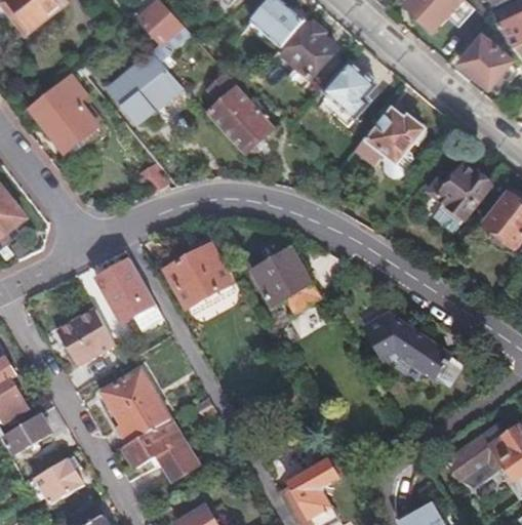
[(2,0),(0,2),(25,34),(66,1),(65,0),(2,0)]
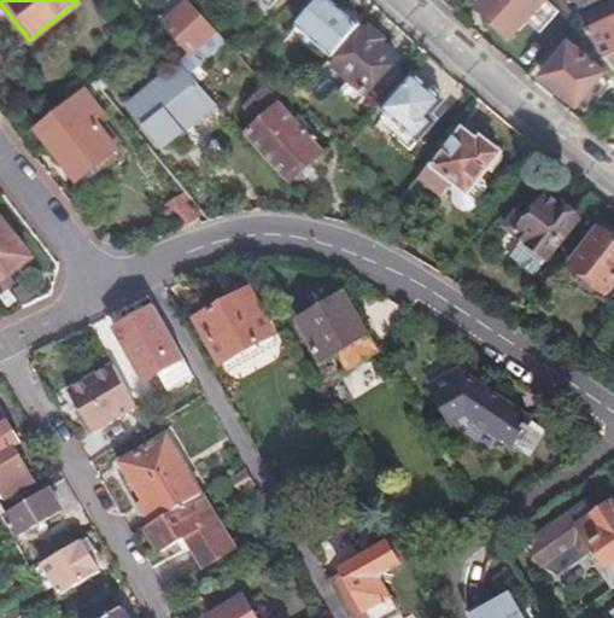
[(197,52),(180,66),(187,75),(226,41),(187,0),(163,24),(180,42),(186,39),(197,52)]
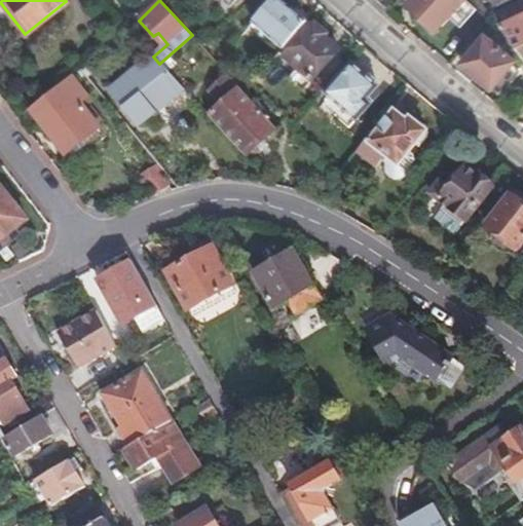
[(283,0),(269,0),(250,24),(278,50),(305,20),(283,0)]
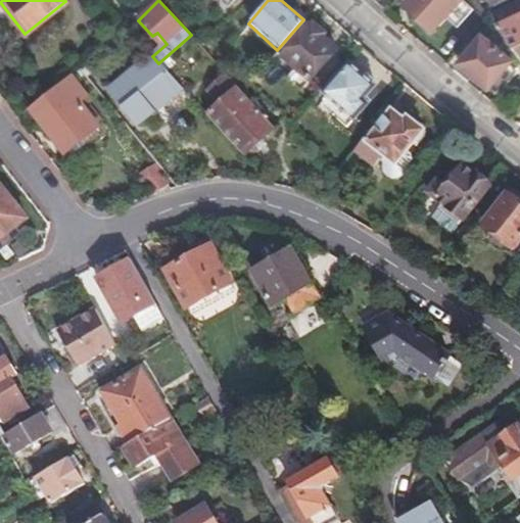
[(459,0),(407,0),(403,4),(416,16),(414,19),(425,30),(428,27),(430,29),(441,15),(455,28),(470,9),(459,0)]
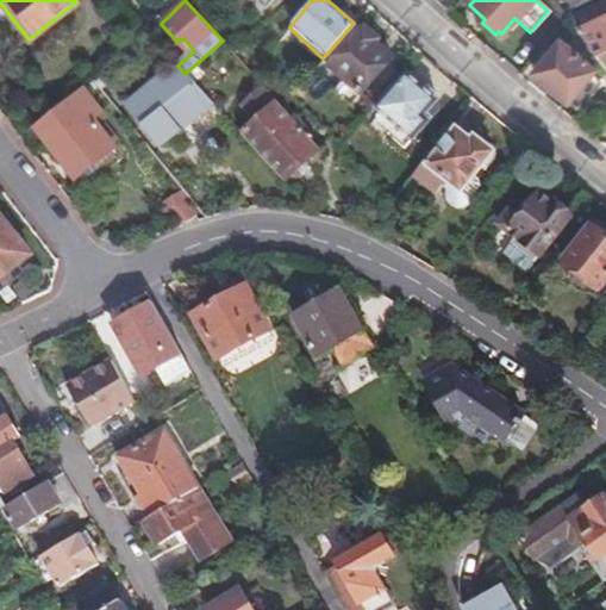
[(592,4),(568,16),(578,26),(593,48),(605,41),(605,12),(598,17),(592,4)]
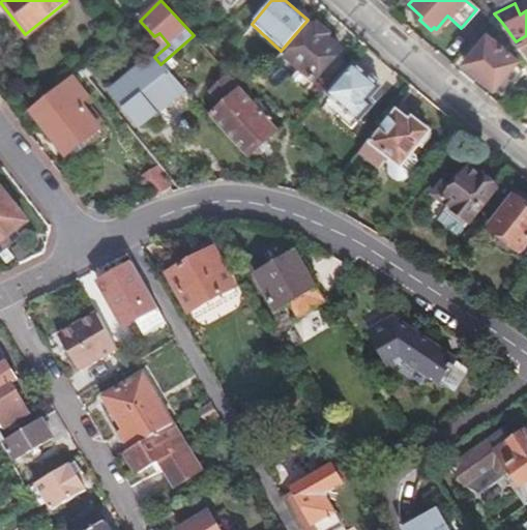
[(127,27),(120,19),(111,26),(118,34),(127,27)]
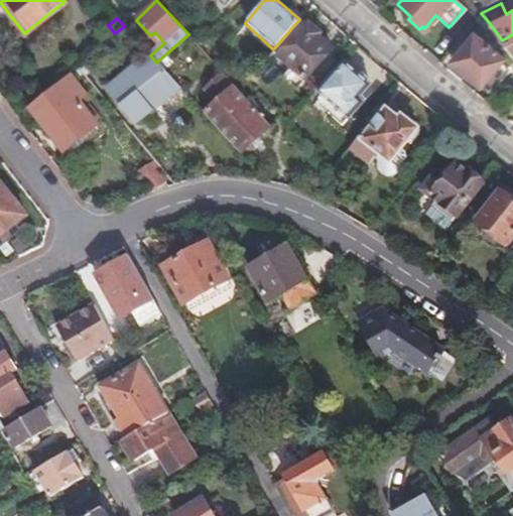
[(303,23),(277,53),(303,78),(331,46),(317,35),(319,32),(308,22),(305,25),(303,23)]
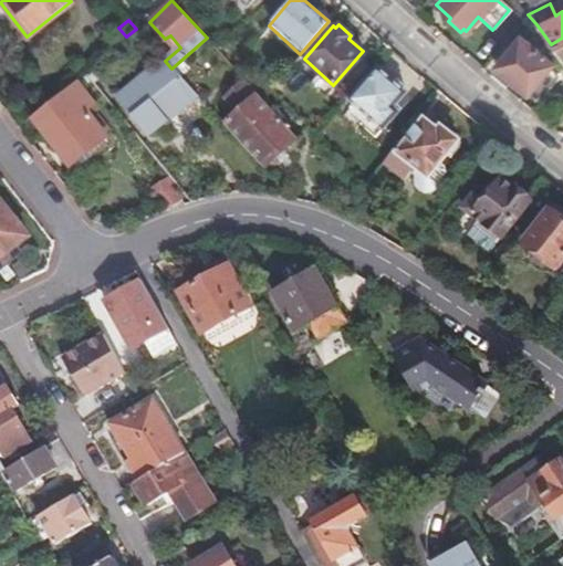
[(519,35),(496,64),(511,76),(509,80),(522,92),(525,88),(528,90),(552,61),(519,35)]
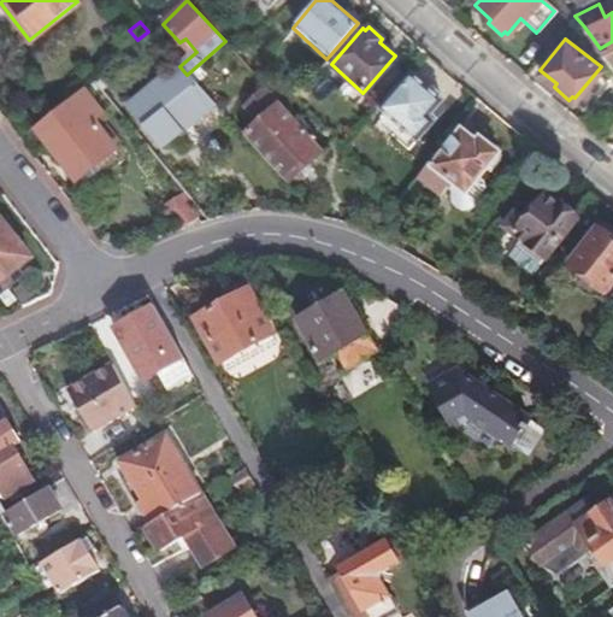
[(612,41),(600,48),(612,64),(612,41)]
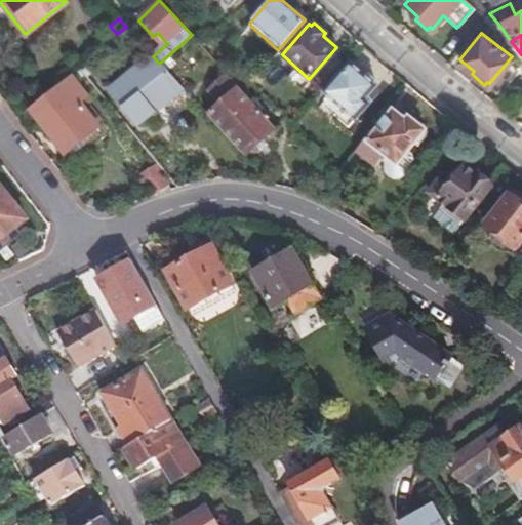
[(153,56),(151,54),(109,92),(137,126),(181,87),(159,64),(153,56)]
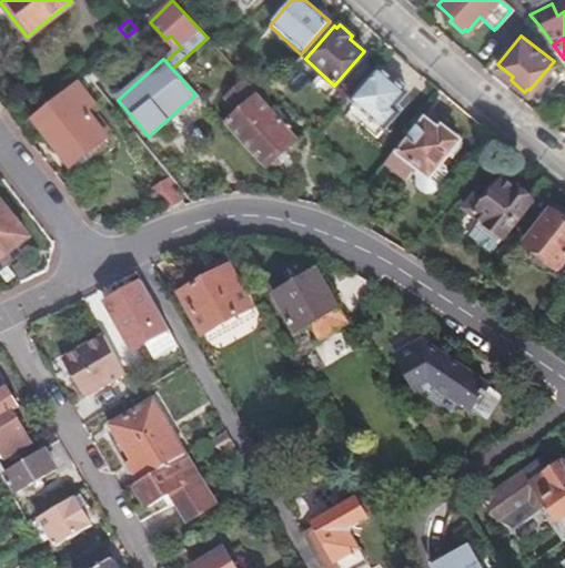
[(377,67),(352,98),(385,128),(400,111),(394,107),(407,92),(405,90),(405,85),(400,80),(395,81),(377,67)]
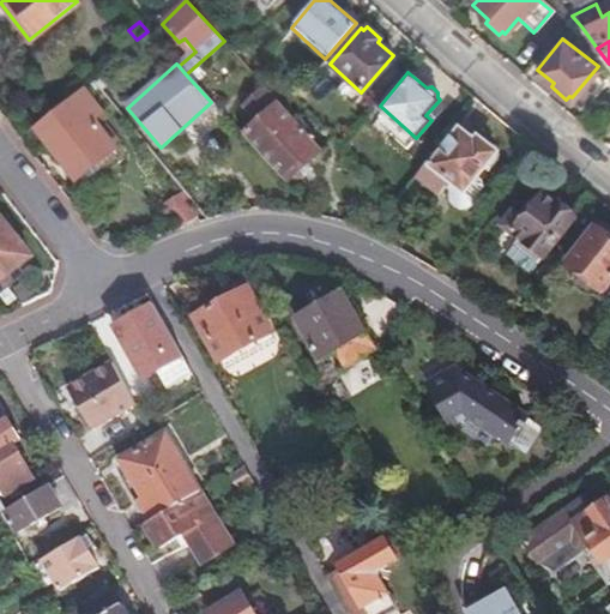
[(240,134),(281,180),(318,148),(277,101),(263,85),(240,106),(254,121),(240,134)]
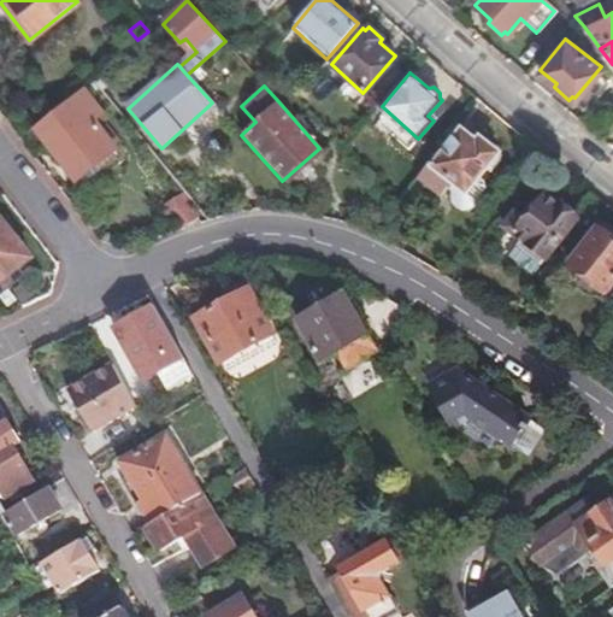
[(117,158),(112,152),(115,150),(93,121),(102,113),(84,89),(34,129),(49,148),(49,147),(75,180),(78,177),(83,183),(117,158)]
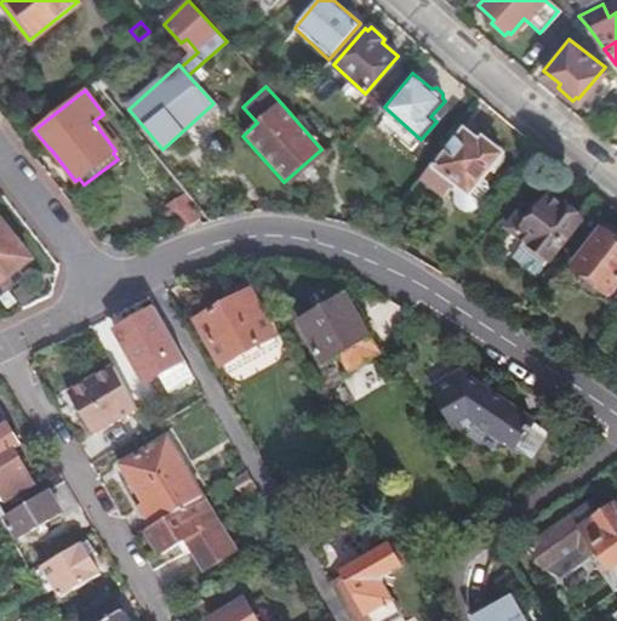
[(481,138),(479,142),(463,130),(460,135),(449,148),(444,144),(417,178),(440,197),(452,182),(453,183),(449,189),(452,191),(451,195),(452,203),(456,206),(462,210),(468,209),(475,206),(478,203),(478,201),(487,188),(486,182),(483,178),(491,169),(493,171),(503,160),(501,148),(490,140),(487,142),(481,138)]
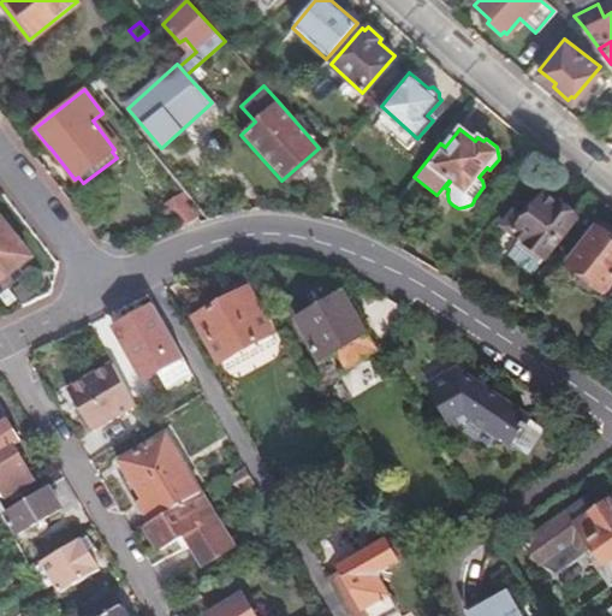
[(512,209),(500,225),(517,238),(504,255),(528,273),(541,256),(542,256),(574,217),(570,214),(571,211),(570,207),(569,205),(566,202),(563,202),(559,202),(557,205),(540,191),(532,202),(529,200),(520,214),(512,209)]
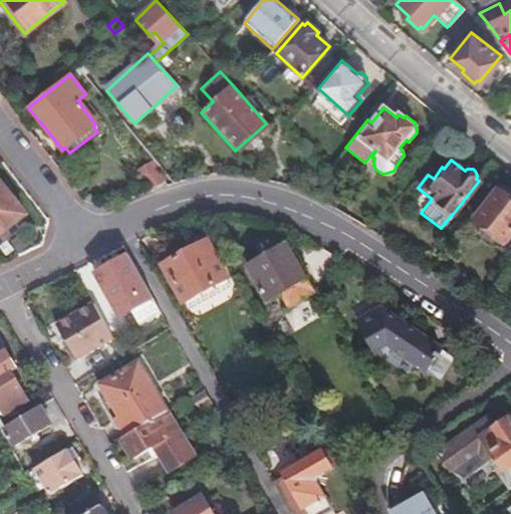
[(153,161),(139,168),(149,188),(162,179),(153,161)]
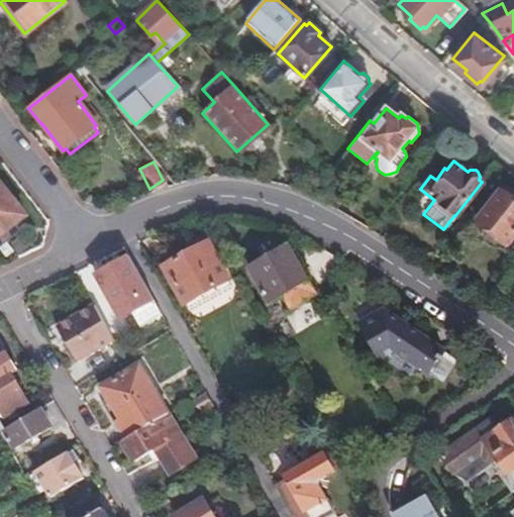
[(513,193),(505,186),(477,220),(506,243),(513,233),(513,193)]
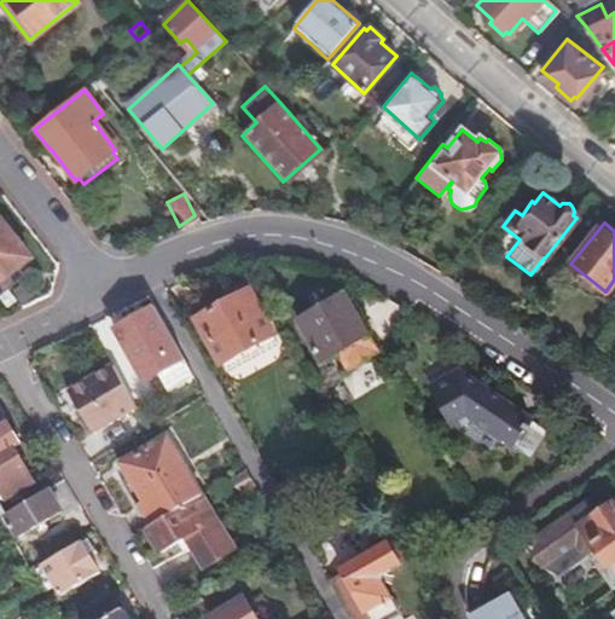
[(0,285),(4,290),(12,283),(5,276),(24,259),(0,229),(0,285)]
